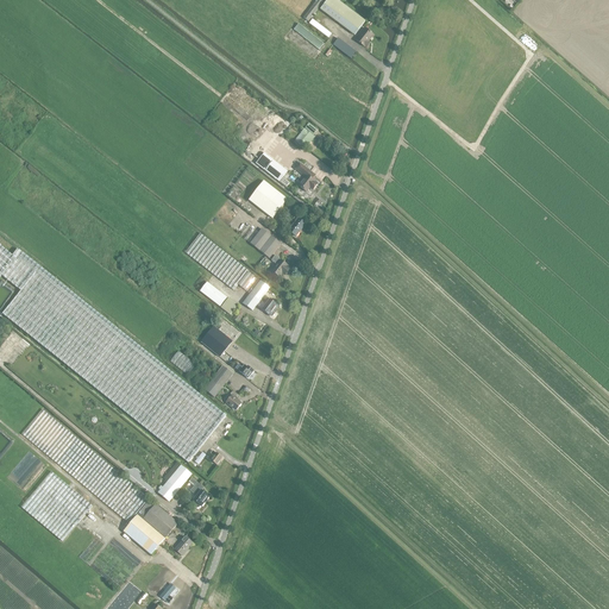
[(308,22),(322,4),(324,5),(326,0),(318,0),(303,18),(308,22)]
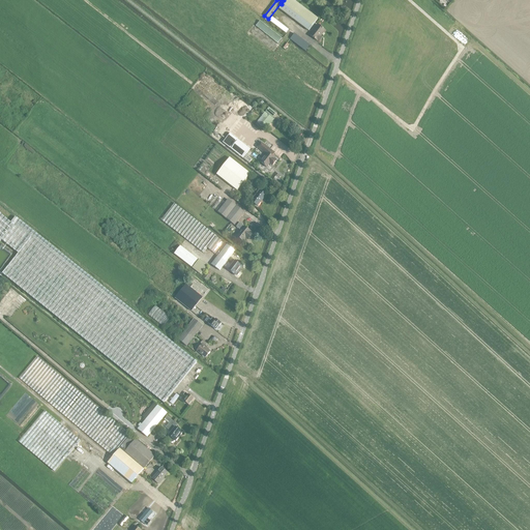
[(308,31),(318,19),(298,3),(293,0),(285,0),(280,8),(308,31)]
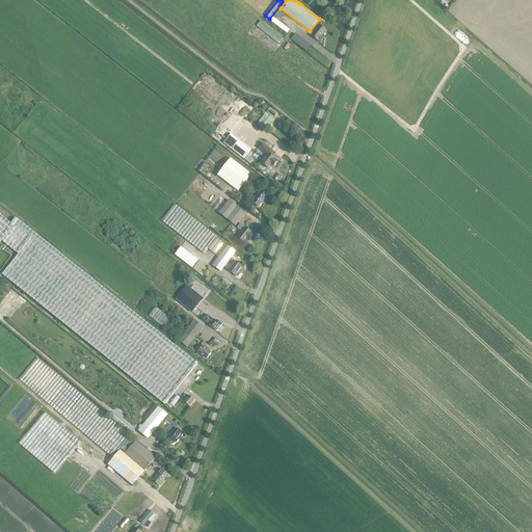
[(287,33),(290,30),(273,17),(270,21),(287,33)]
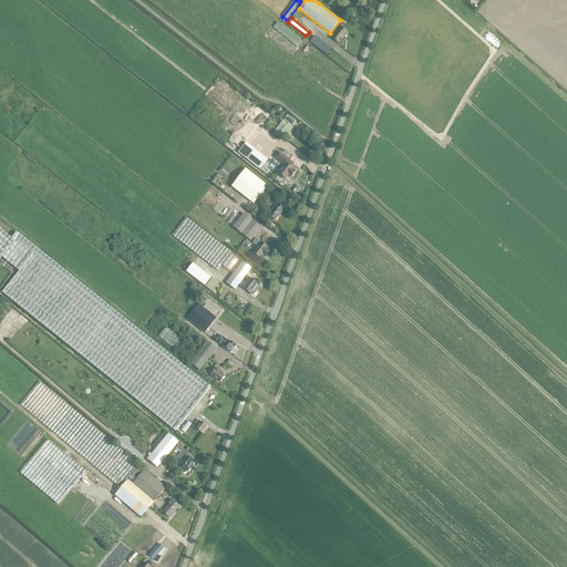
[(297,47),(301,42),(278,22),(274,28),(297,47)]
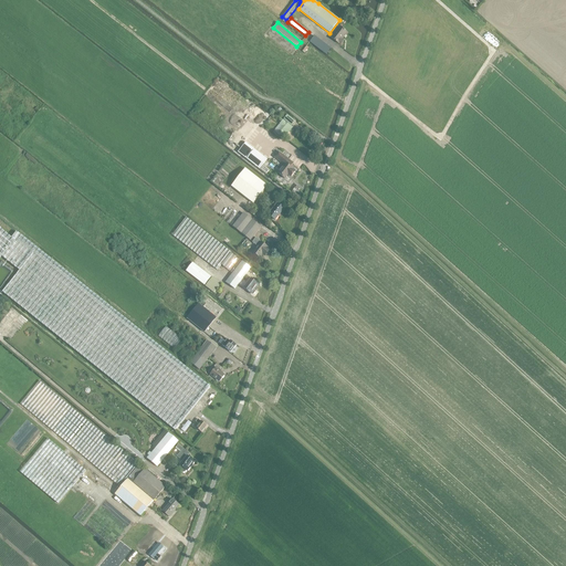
[(343,40),(347,33),(339,27),(331,38),(338,44),(339,43),(341,45),(344,41),(343,40)]
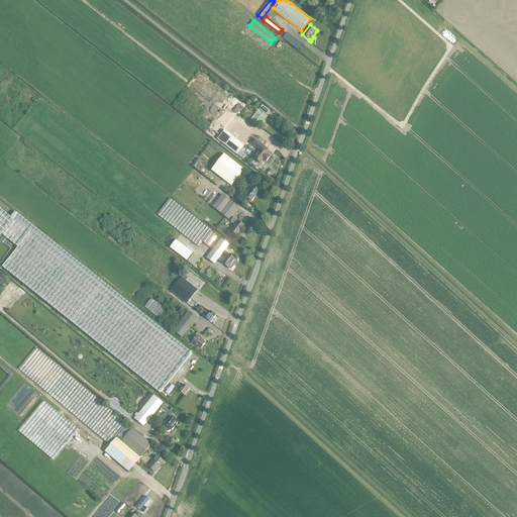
[(298,49),(302,44),(287,33),(283,38),(284,38),(298,49)]
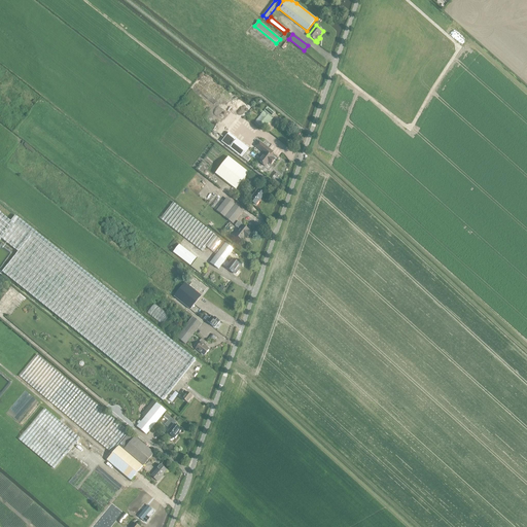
[(271,117),(275,112),(268,107),(265,111),(271,117)]
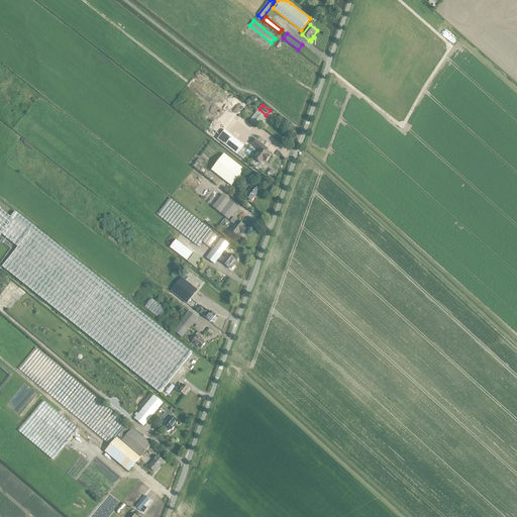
[(263,123),(268,116),(261,111),(259,109),(255,113),(257,115),(252,121),(256,124),(260,120),(263,123)]
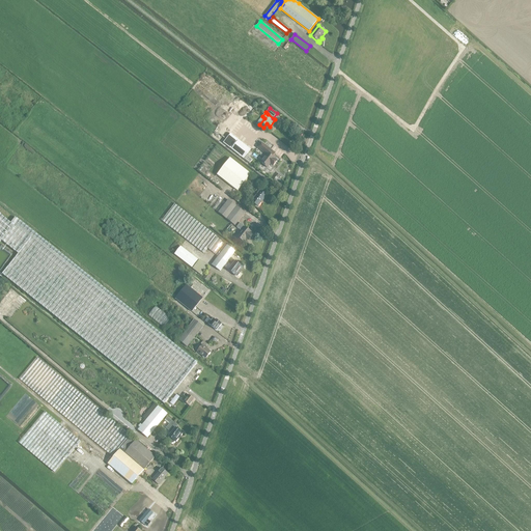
[(239,140),(231,149),(244,159),(251,149),(239,140)]
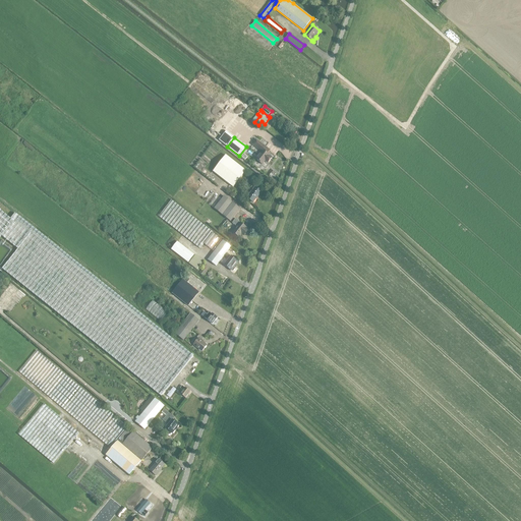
[(265,151),(267,148),(257,140),(253,145),(263,152),(256,161),(263,165),(266,161),(268,164),(272,159),(269,157),(271,155),(265,151)]
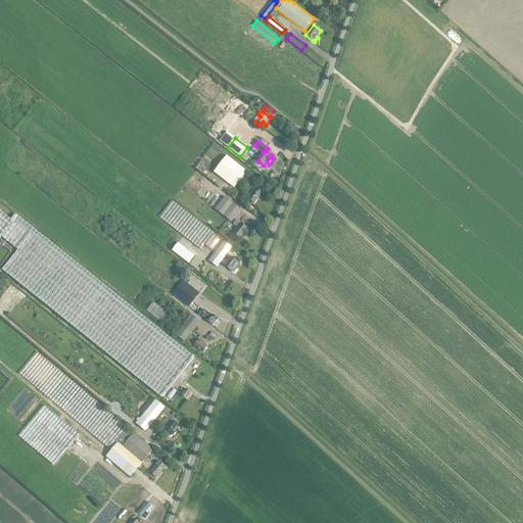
[(227,156),(214,173),(234,188),(247,172),(227,156)]
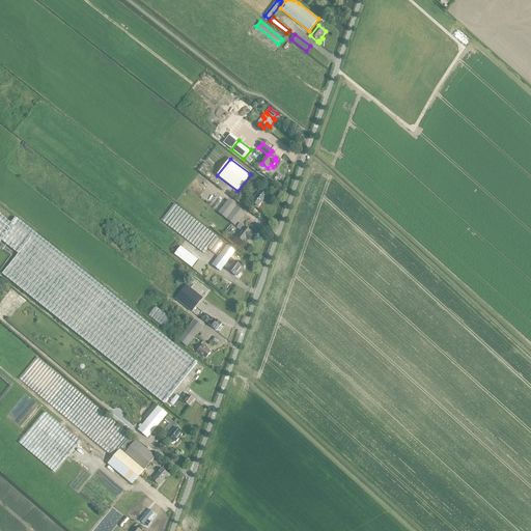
[(258,207),(267,197),(260,191),(251,202),(258,207)]
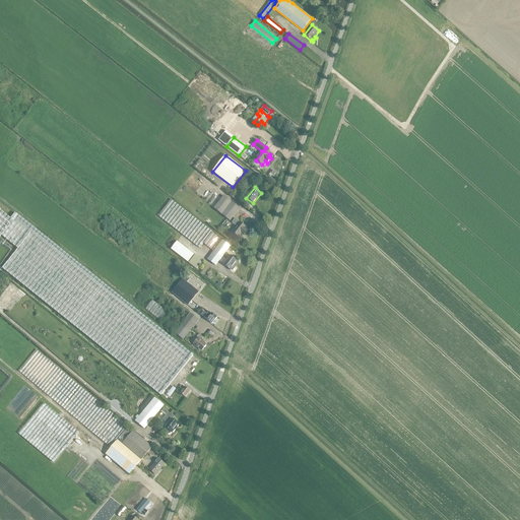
[(211,192),(204,201),(213,208),(216,210),(221,214),(231,221),(240,208),(223,195),(220,199),(211,192)]
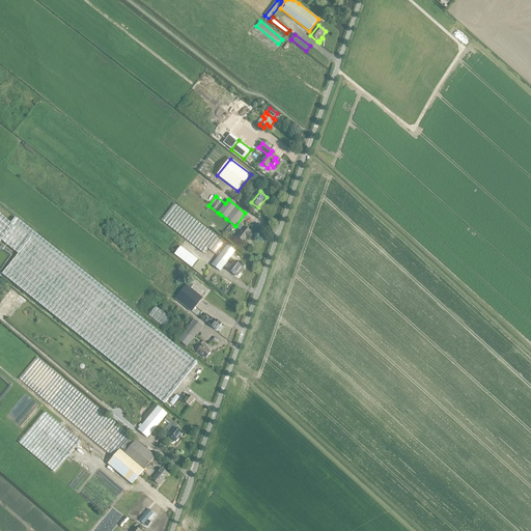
[(166,216),(162,221),(166,224),(204,253),(207,249),(213,253),(218,256),(212,264),(220,272),(229,260),(233,263),(235,261),(234,260),(230,257),(235,252),(227,245),(222,242),(217,238),(217,236),(175,204),(166,216)]
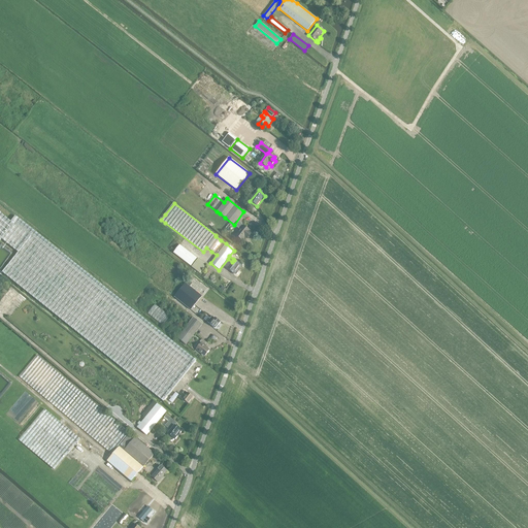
[(238,222),(235,226),(239,229),(235,235),(242,240),(244,237),(248,239),(251,234),(248,232),(250,230),(243,225),(238,222)]
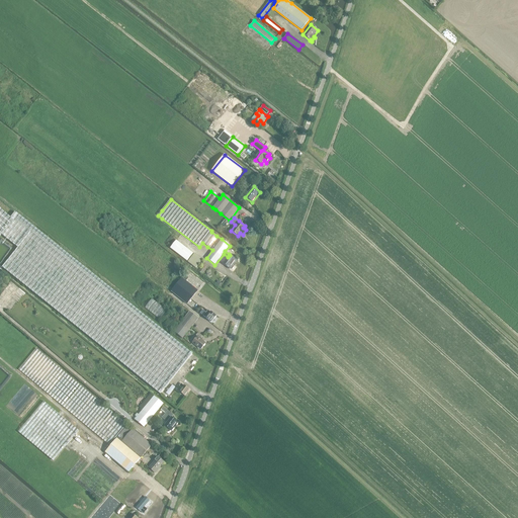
[(170,248),(187,261),(193,253),(176,240),(170,248)]
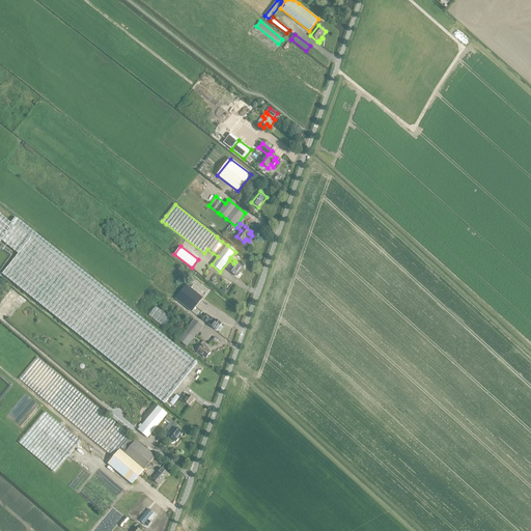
[(201,275),(207,267),(199,259),(193,269),(201,275)]
